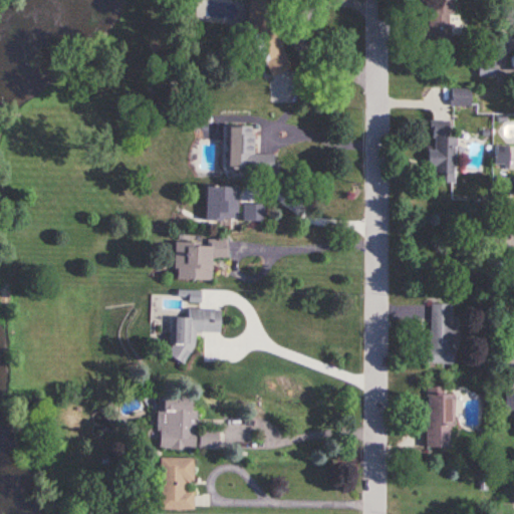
[(246,0),(246,16),(274,102),(285,102),(292,100),(292,82),(274,20),(275,8),(273,0),(260,0),(246,0)]
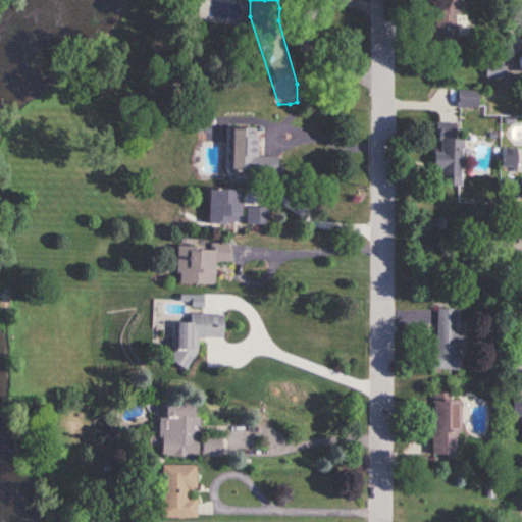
[(458,0),(434,0),(434,39),(458,40),(458,0)]
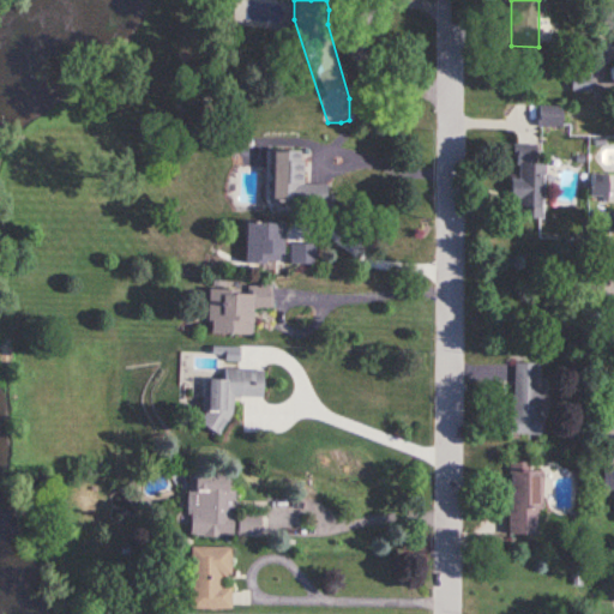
[(571,73),(571,90),(590,90),(590,73),(571,73)]
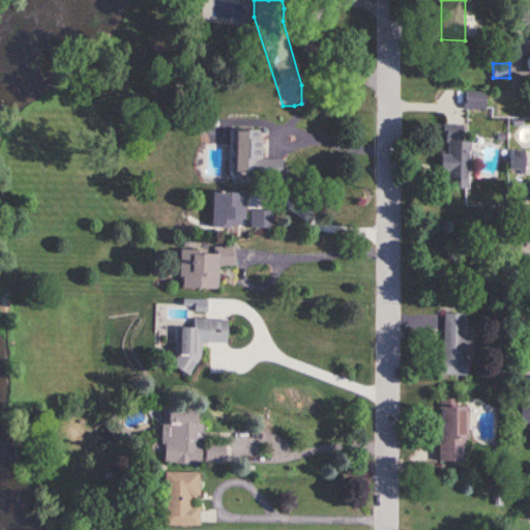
[(484,91),(464,90),(464,109),(483,109),(484,91)]
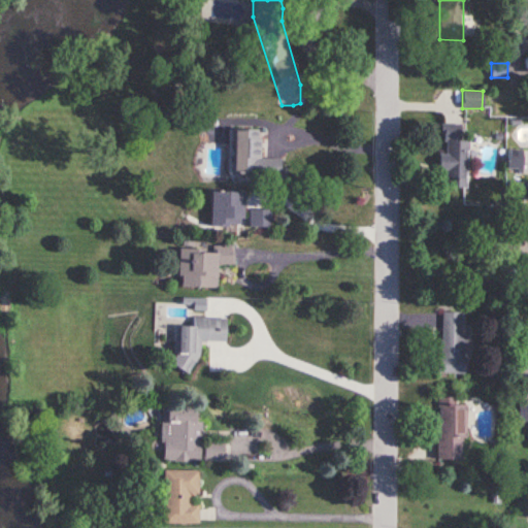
[(460,124),(443,124),(442,154),(438,154),(437,169),(446,169),(444,187),(466,188),(467,140),(459,140),(460,124)]
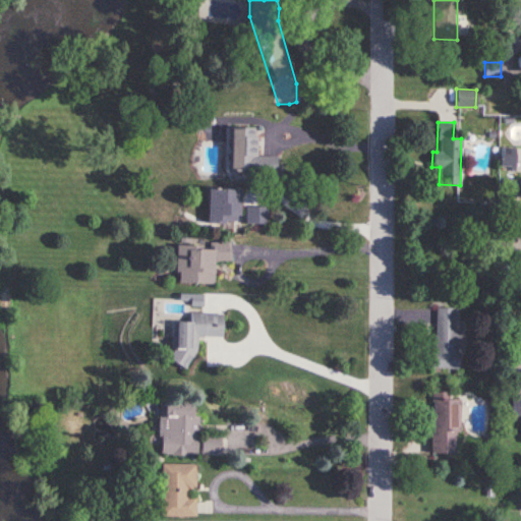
[(256,156),(256,128),(227,128),(227,174),(278,175),(278,157),(256,156)]
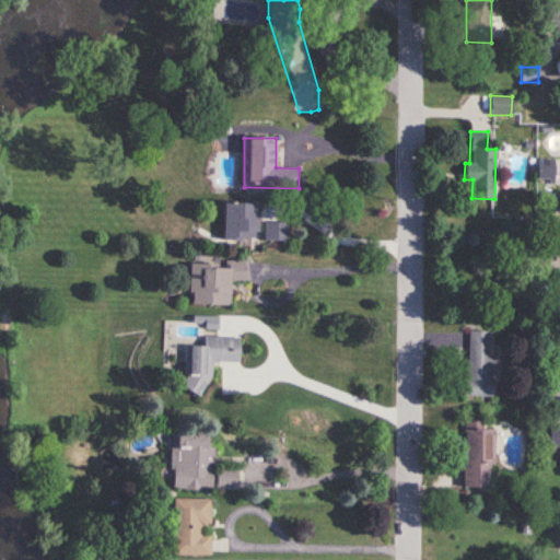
[(552,159),(537,159),(537,179),(552,179),(552,159)]
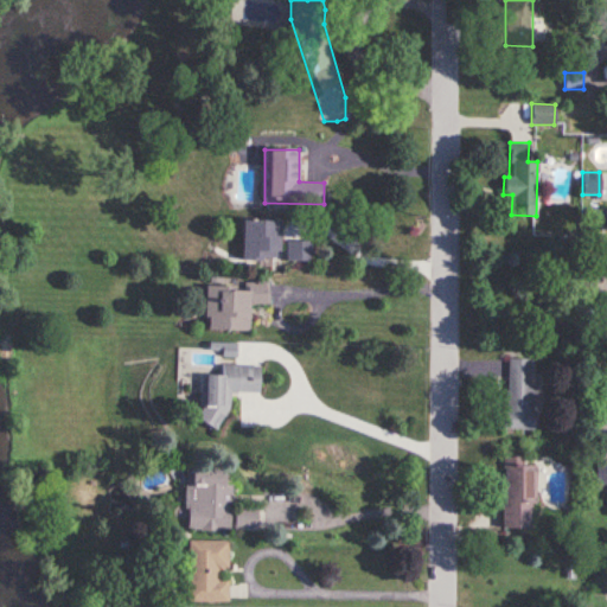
[(280,221),(242,221),(241,260),(280,261),(280,221)]
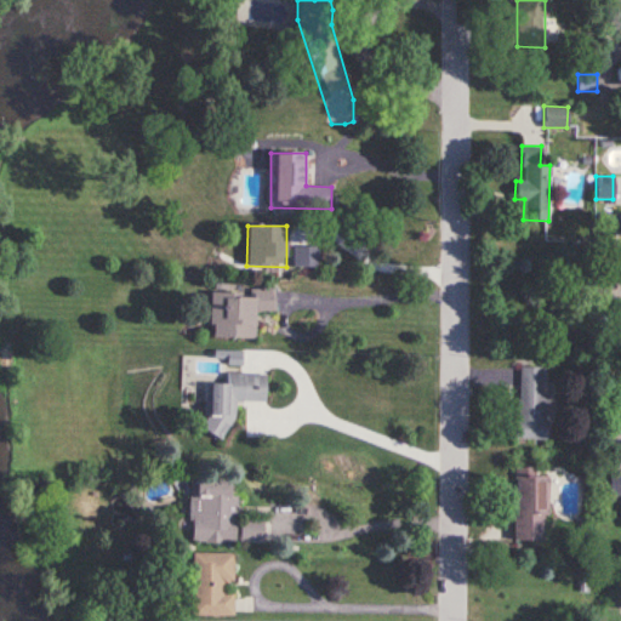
[(320,267),(320,246),(291,246),(291,267),(320,267)]
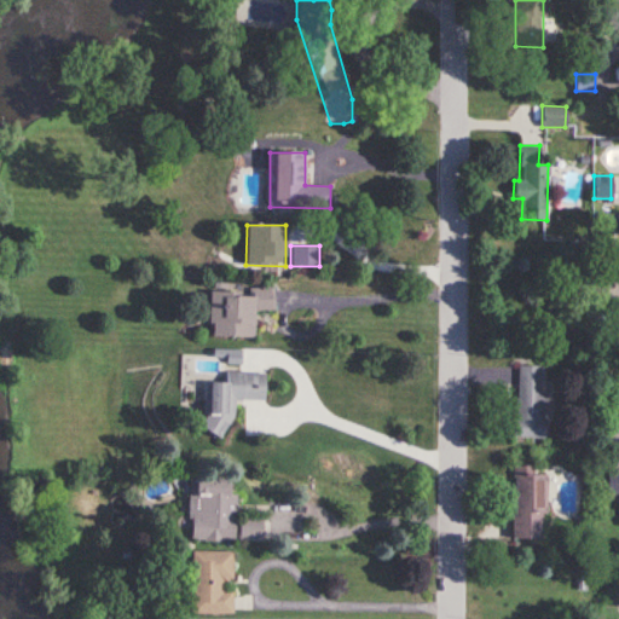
[(209,289),(209,336),(254,337),(254,311),(275,311),(275,289),(209,289)]
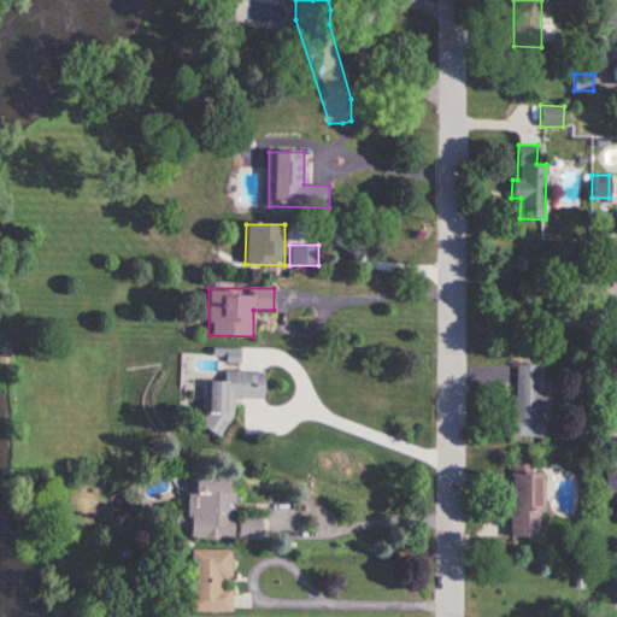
[(513,436),(544,436),(545,394),(540,394),(541,364),(515,363),(513,436)]
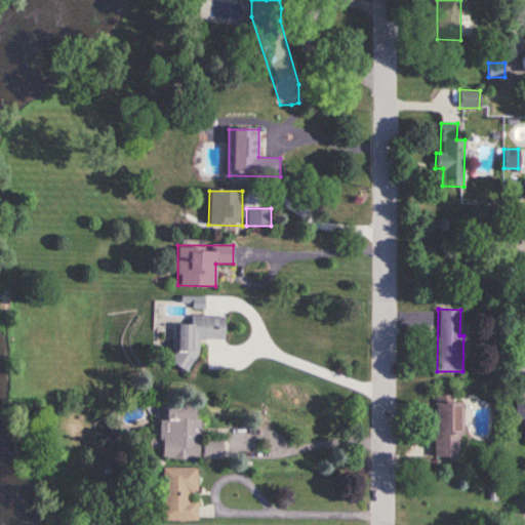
[(226,316),(191,315),(190,324),(172,324),(171,366),(194,367),(195,339),(225,340),(226,316)]
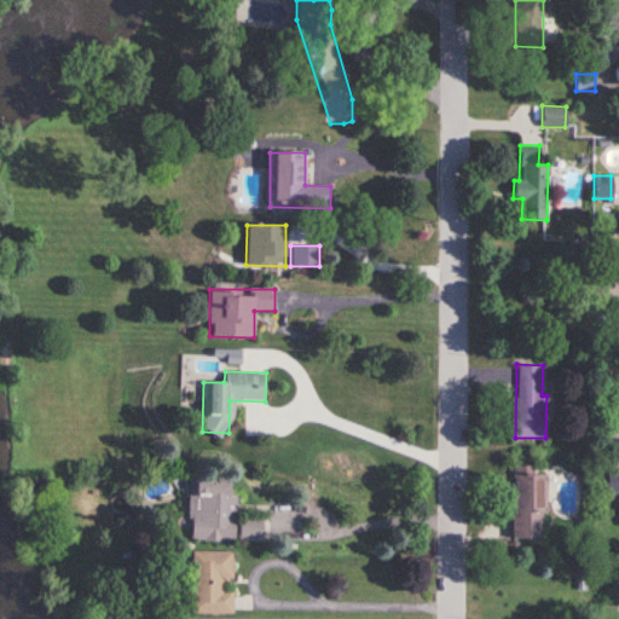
[(534,466),(514,466),(513,538),(547,538),(547,474),(534,474),(534,466)]
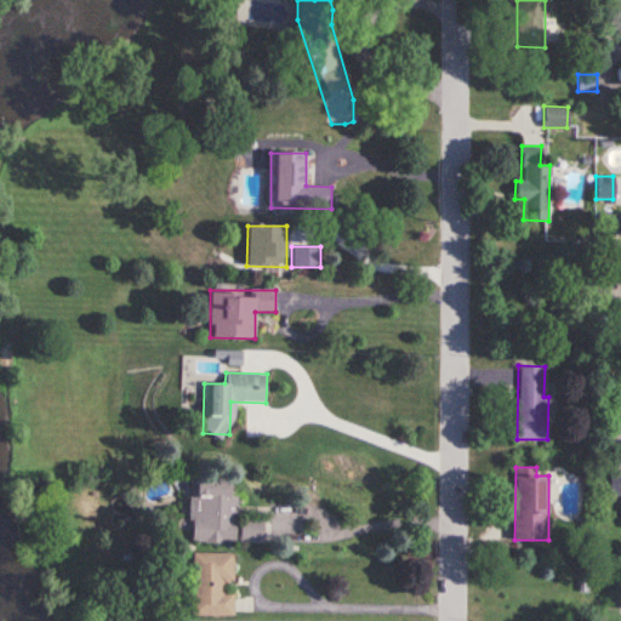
[(620,469),(609,469),(608,494),(620,494),(620,469)]
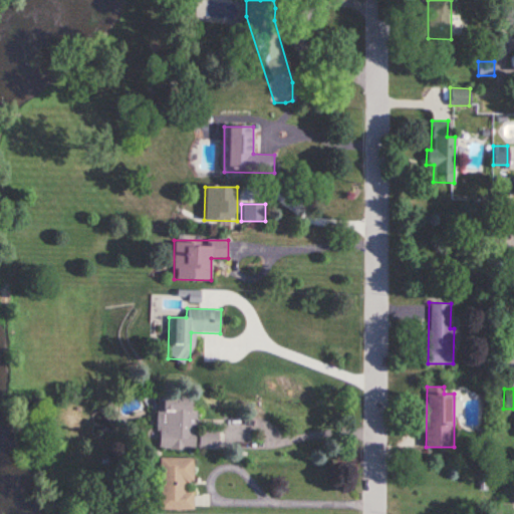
[(156,448),(218,450),(218,430),(196,430),(197,411),(191,411),(191,397),(158,396),(156,448)]
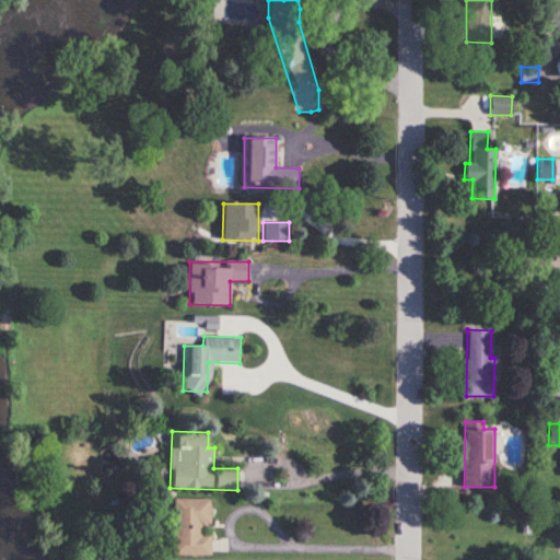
[(173,556),(210,556),(210,534),(202,534),(202,526),(210,526),(210,499),(173,499),(173,556)]
